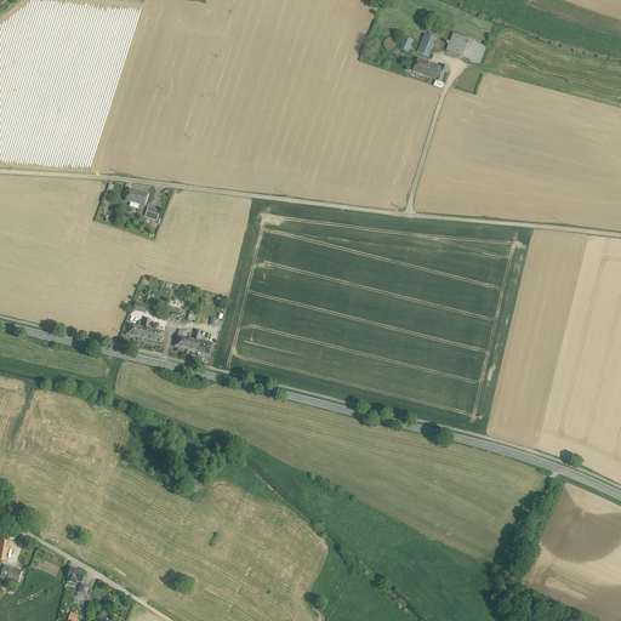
[(436,39),(425,34),(417,52),(428,57),(436,39)]
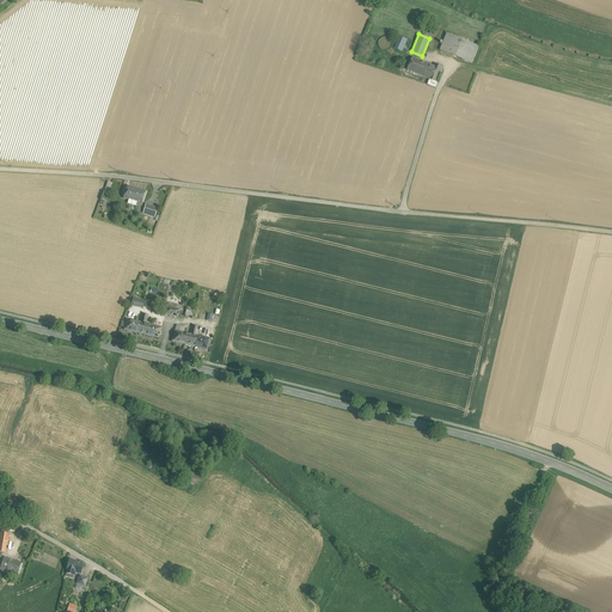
[(479,47),(447,34),(440,50),(472,63),(479,47)]
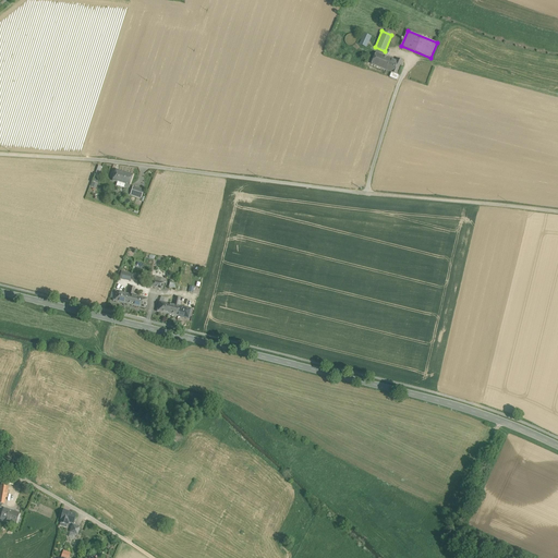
[(356,43),(358,40),(356,38),(355,36),(353,35),(351,34),(349,35),(347,36),(346,38),(346,40),(346,43),(347,45),(349,46),(351,46),(353,46),(355,45),(356,43)]
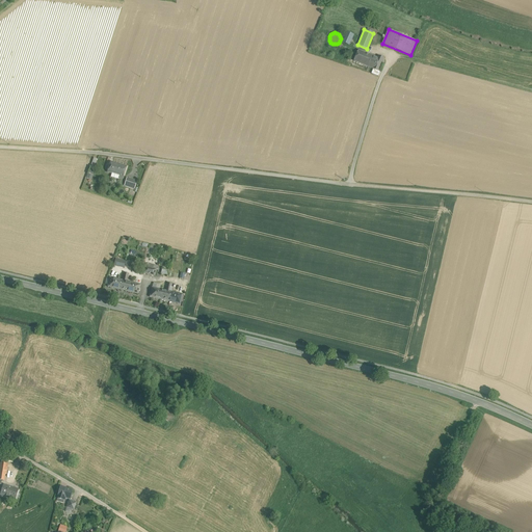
[(348,32),(344,42),(349,45),(353,35),(348,32)]
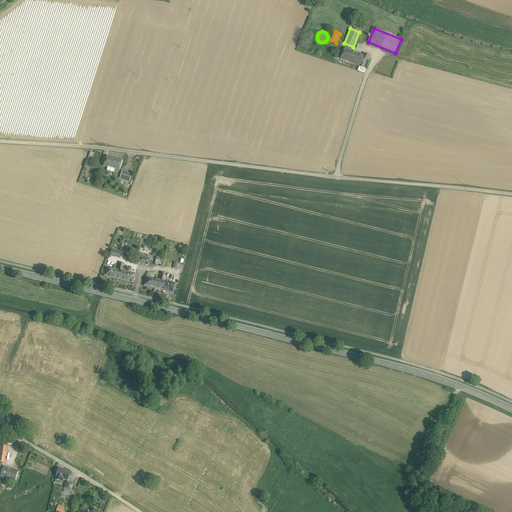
[(359,54),(345,48),(341,59),(355,65),(359,54)]
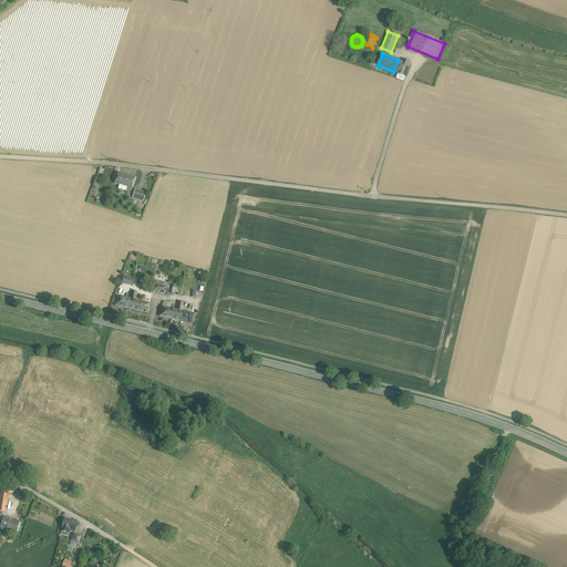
[(404,62),(398,60),(393,72),(399,74),(397,79),(403,82),(405,76),(403,75),(410,62),(404,60),(404,62)]
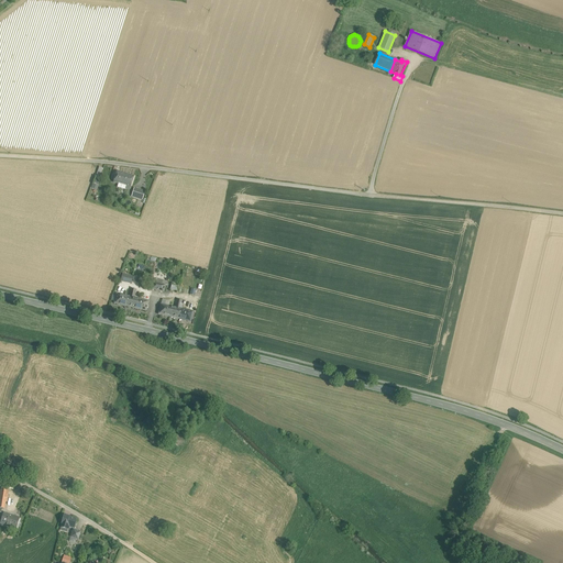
[(134,177),(117,172),(113,183),(118,184),(117,188),(125,190),(125,189),(130,190),(134,177)]
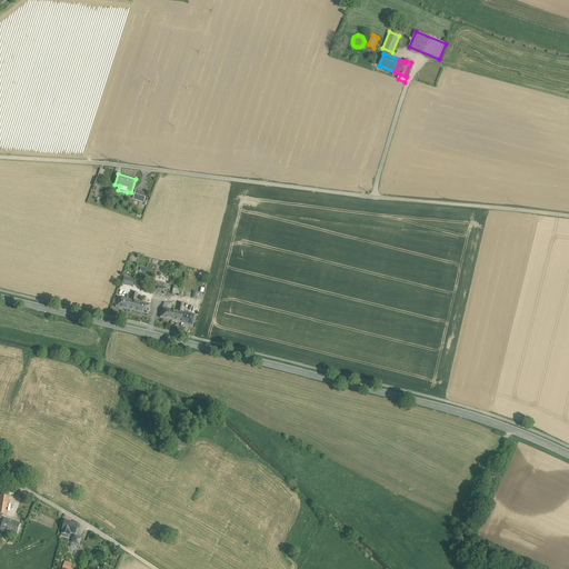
[(147,193),(136,190),(133,198),(140,200),(140,201),(143,202),(147,193)]
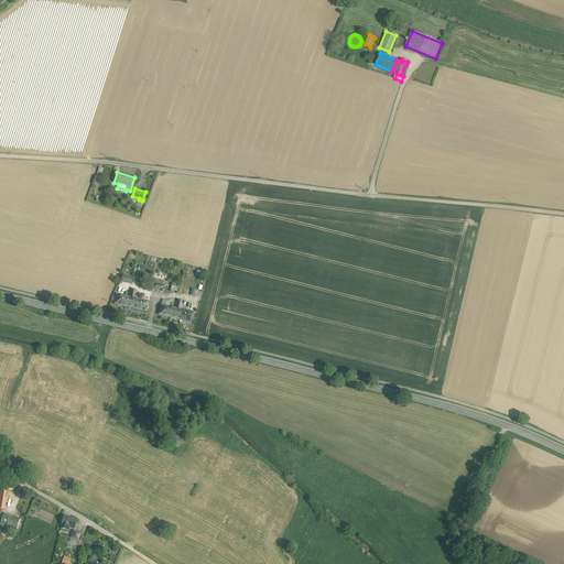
[(152,290),(152,291),(164,293),(165,286),(153,283),(152,290)]
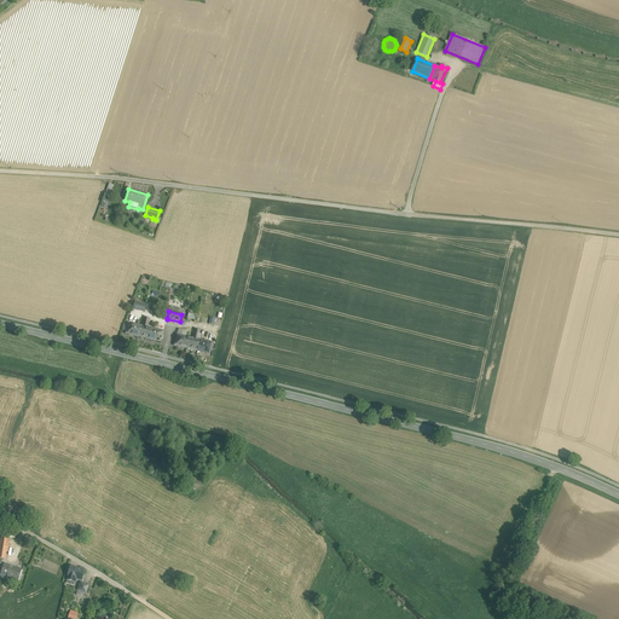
[(140,327),(128,323),(126,335),(138,337),(139,331),(140,327)]
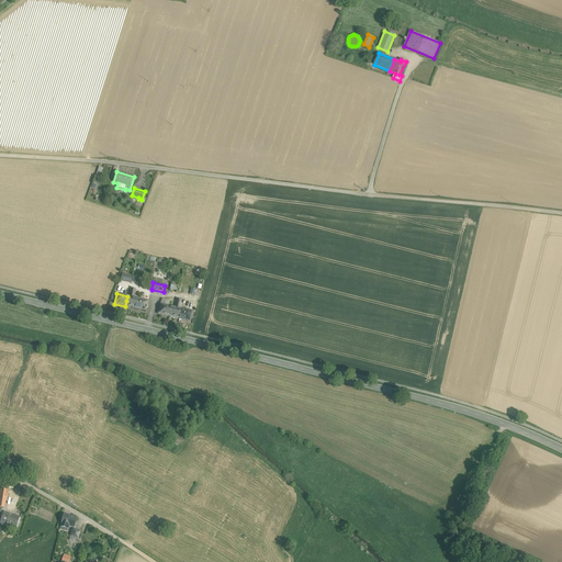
[(131,298),(127,296),(126,301),(125,306),(135,308),(137,299),(134,298),(131,298)]
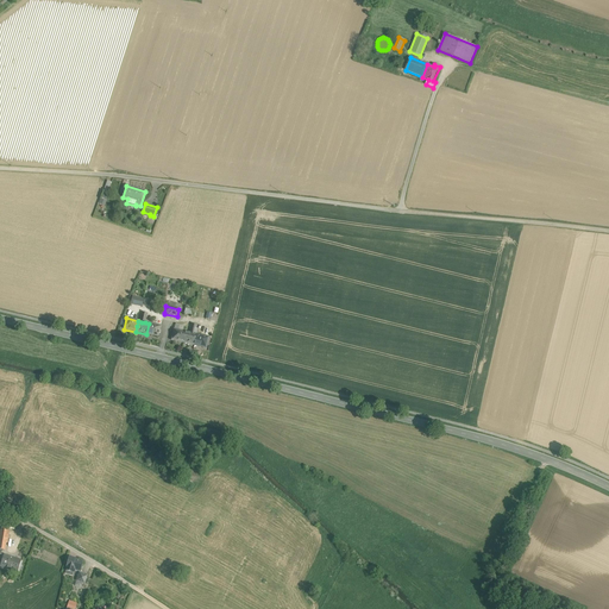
[(161,326),(149,324),(146,334),(158,338),(161,326)]
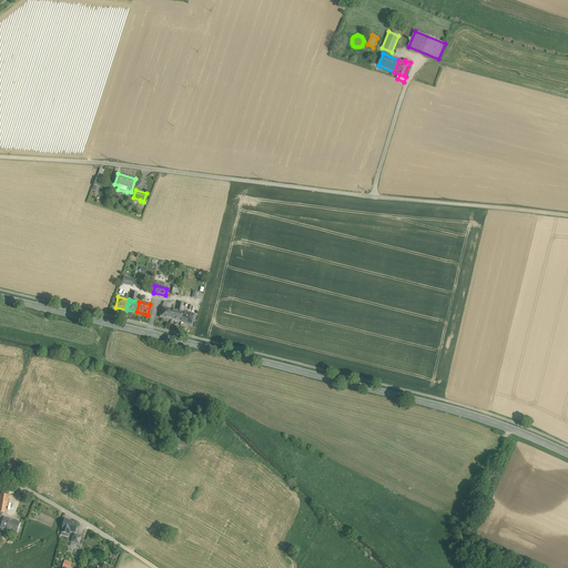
[(166,308),(162,307),(160,317),(171,321),(173,310),(170,310),(171,305),(168,304),(166,308)]
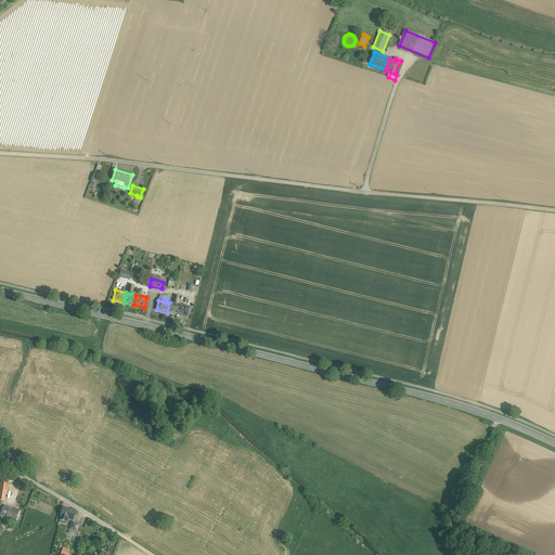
[(172,304),(169,302),(167,313),(177,315),(178,310),(179,306),(176,305),(172,304)]
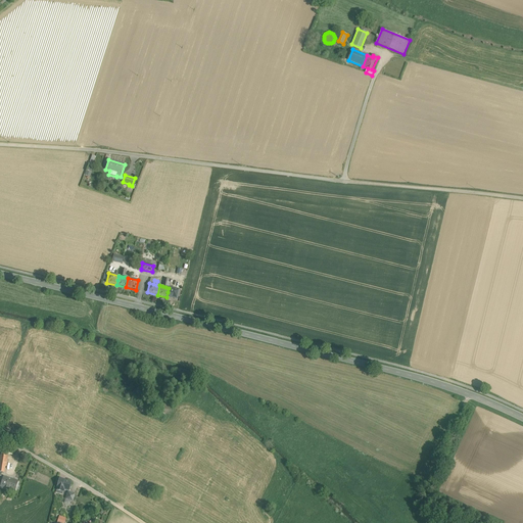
[(180,290),(169,288),(168,292),(167,297),(177,299),(180,290)]
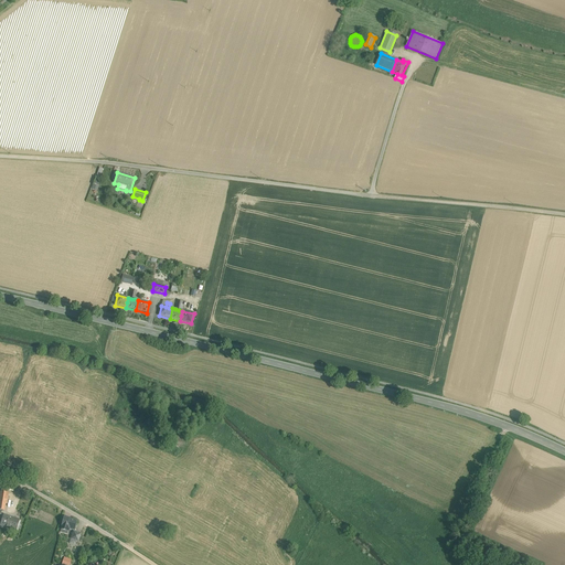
[(20,520),(4,515),(1,526),(17,531),(20,520)]
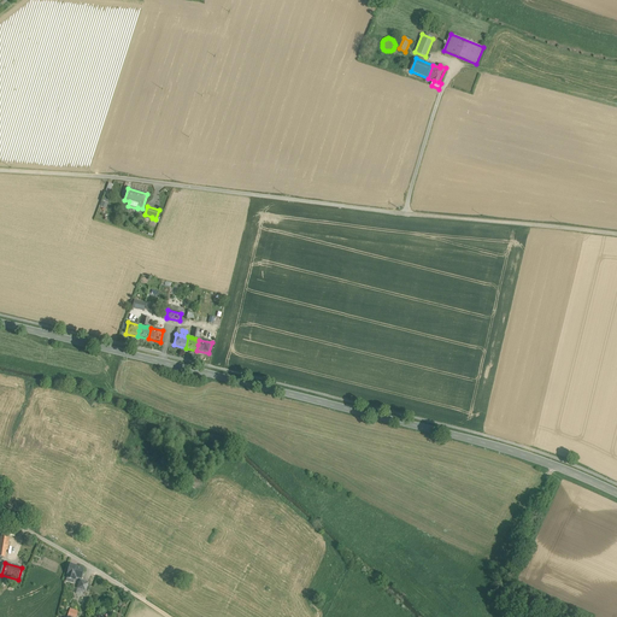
[(84,569),(70,564),(66,579),(74,581),(75,577),(82,580),(84,569)]
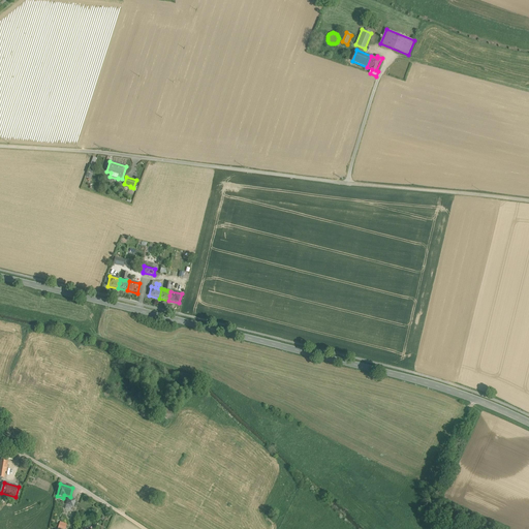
[(75,500),(69,498),(67,504),(73,506),(75,500)]
